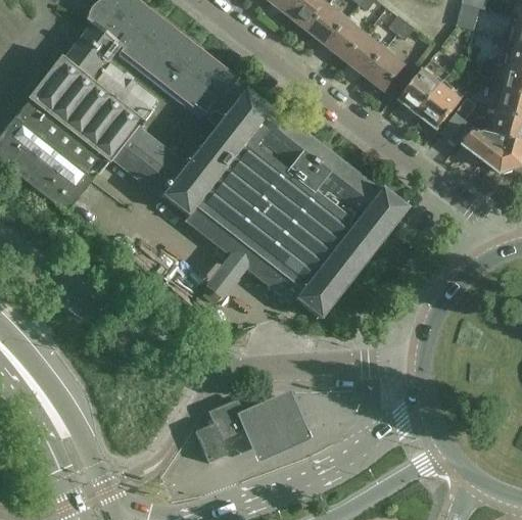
[(0,159),(66,213),(97,174),(105,162),(107,163),(113,156),(155,189),(188,216),(185,221),(211,241),(289,303),(293,298),(321,320),(408,207),(382,187),(380,190),(272,105),(270,108),(244,89),(243,91),(235,85),(240,78),(238,77),(237,79),(211,58),(137,0),(99,0),(85,18),(89,21),(62,57),(59,54),(27,97),(30,99),(16,117),(15,116),(0,135),(0,159)]
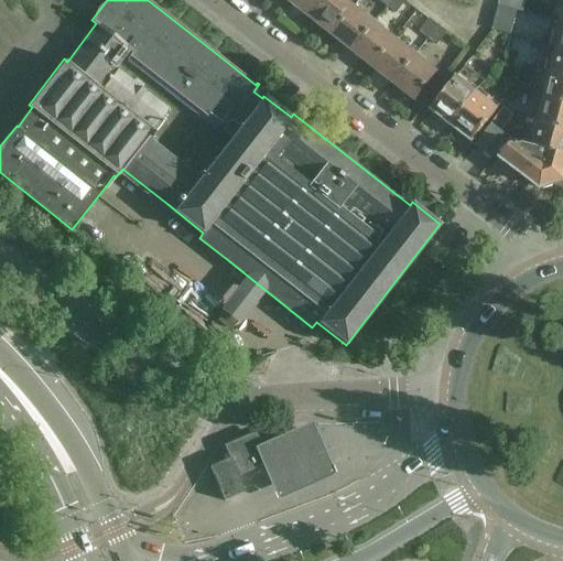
[(294,0),(314,14),(325,0),(294,0)]
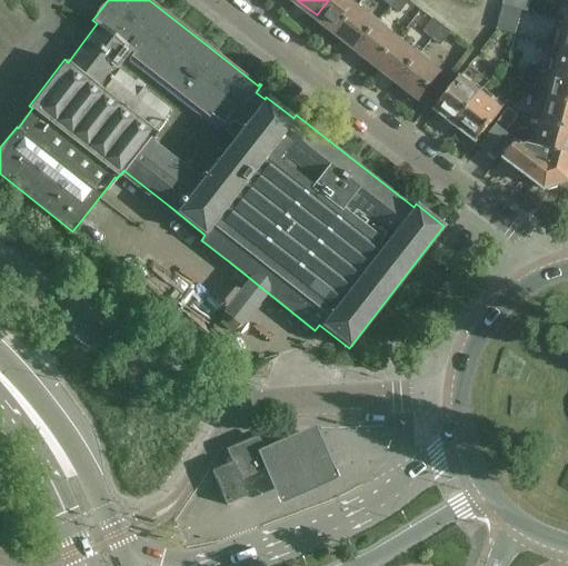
[(357,6),(349,0),(328,0),(317,15),(337,31),(357,6)]
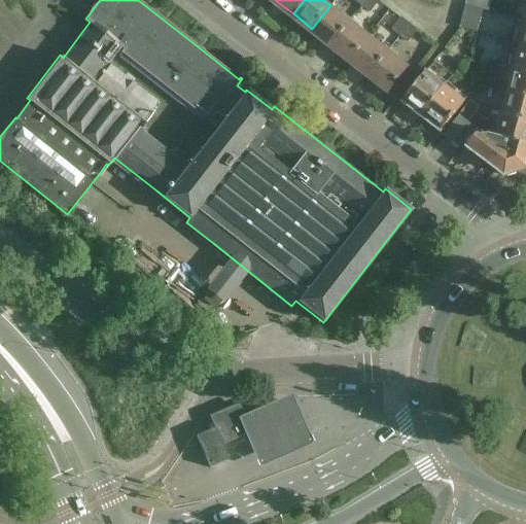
[(365,0),(362,4),(371,9),(378,0),(365,0)]
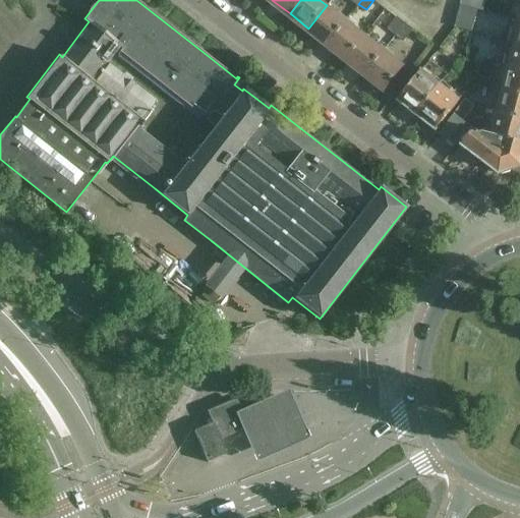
[(465,0),(464,3),(479,8),(480,0),(465,0)]
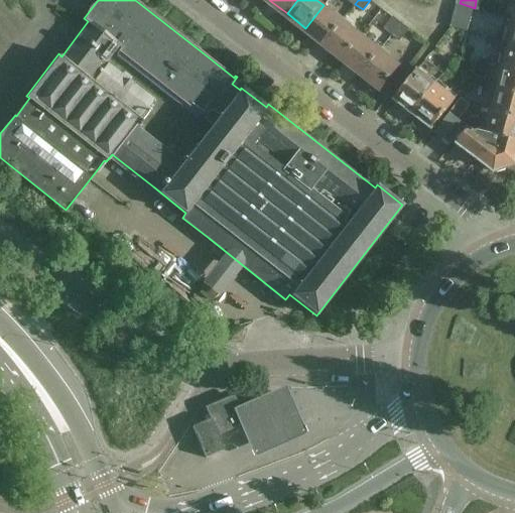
[(343,20),(324,5),(305,28),(325,42),(343,20)]
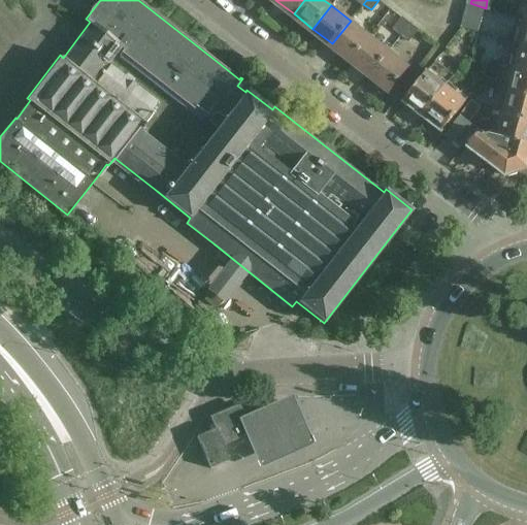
[(490,18),(468,12),(464,28),(473,30),(475,23),(488,26),(490,18)]
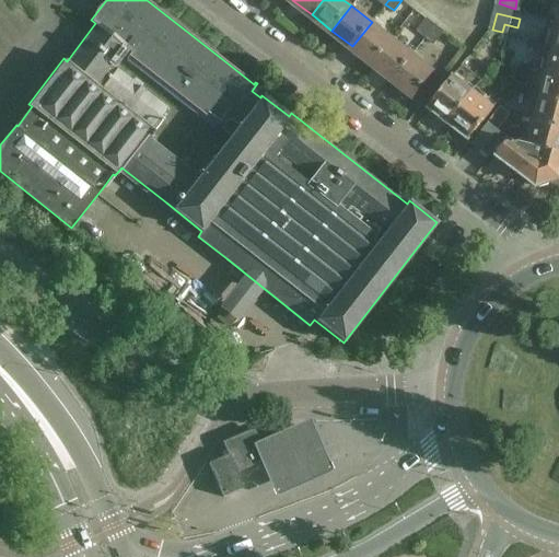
[(426,36),(435,24),(427,18),(417,30),(426,36)]
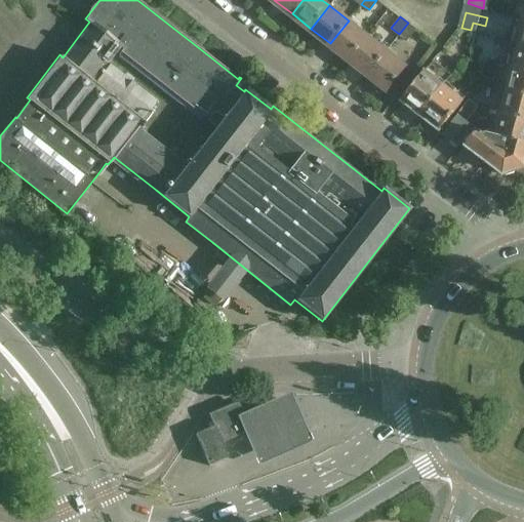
[(367,35),(349,21),(330,43),(349,58),(367,35)]
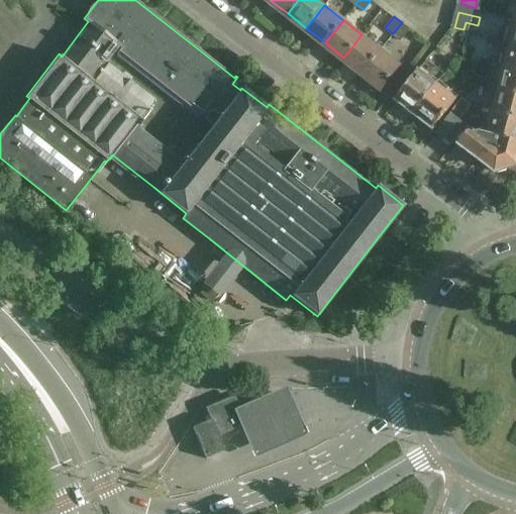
[(402,22),(393,33),(401,38),(410,27),(402,22)]
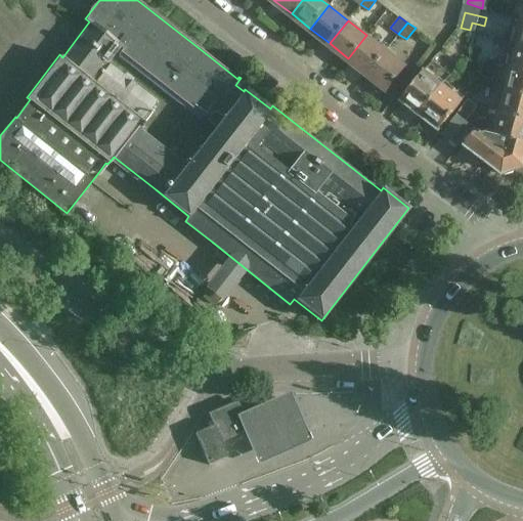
[(485,34),(474,31),(473,38),(483,41),(485,34)]
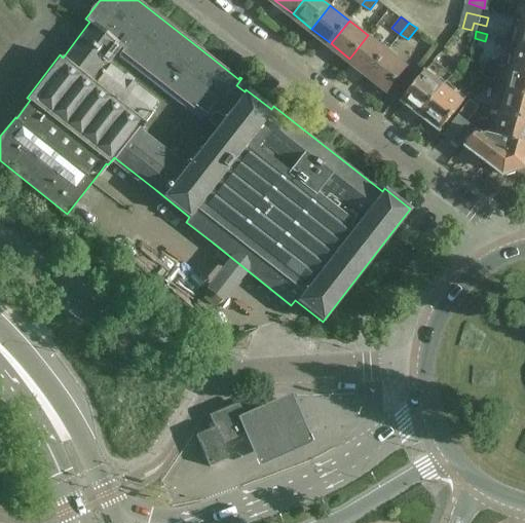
[(387,49),(368,35),(349,59),(369,73),(387,49)]
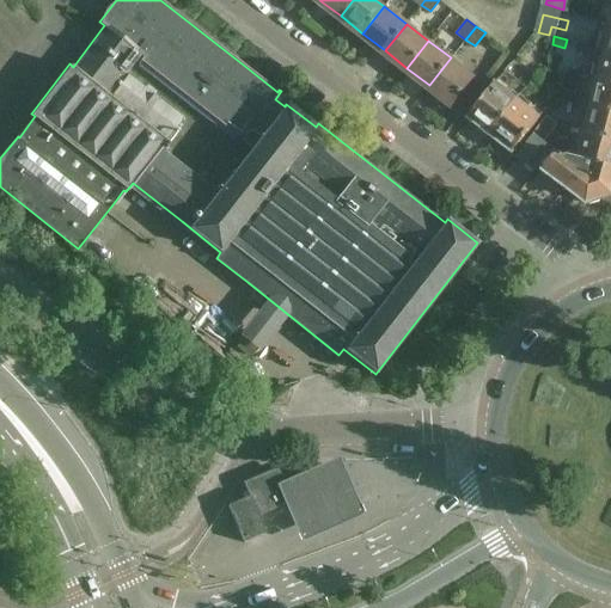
[(610,50),(605,49),(598,75),(610,79),(610,50)]
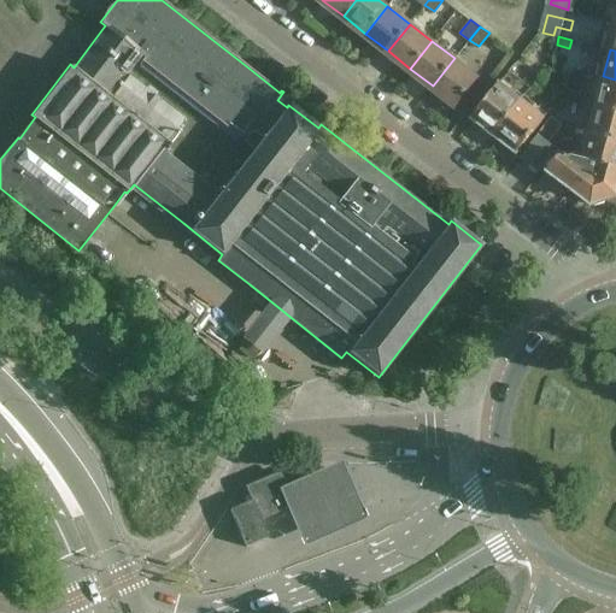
[(455,58),(433,86),(456,104),(477,76),(455,58)]
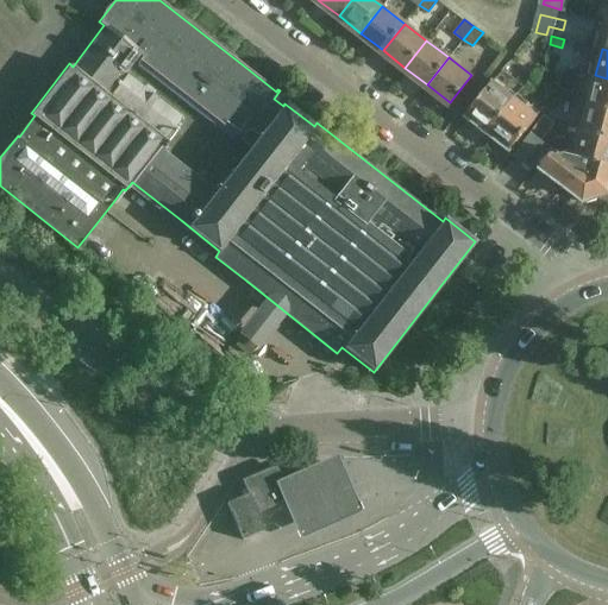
[(607,79),(595,75),(589,102),(607,107),(607,79)]
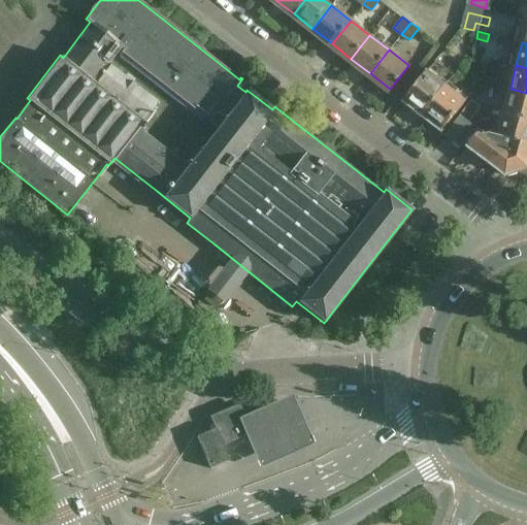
[(448,84),(429,69),(405,98),(406,99),(406,102),(413,107),(416,106),(425,113),(448,84)]
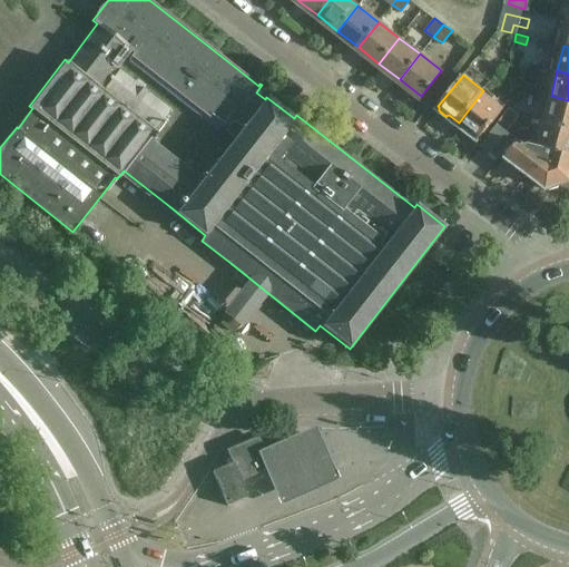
[(526,81),(525,88),(536,91),(538,84),(526,81)]
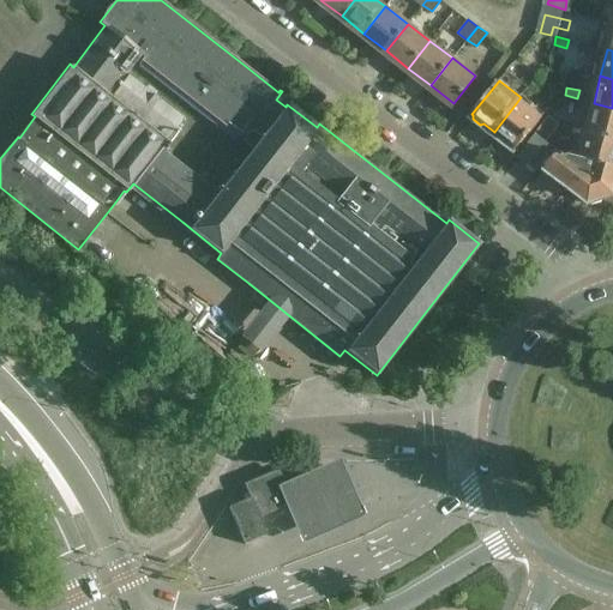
[(516,149),(544,115),(521,97),(494,132),(496,133),(496,137),(503,143),(506,142),(516,149)]
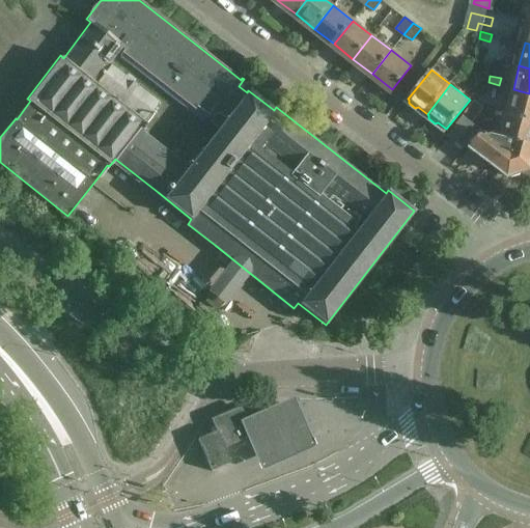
[(529,93),(513,89),(507,112),(529,117),(529,93)]
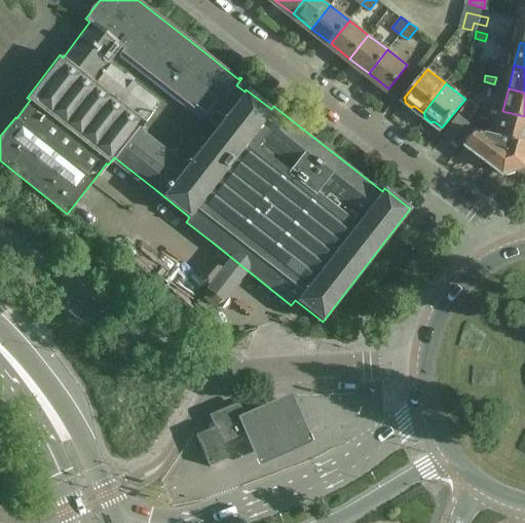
[(524,116),(502,111),(496,133),(524,140),(524,116)]
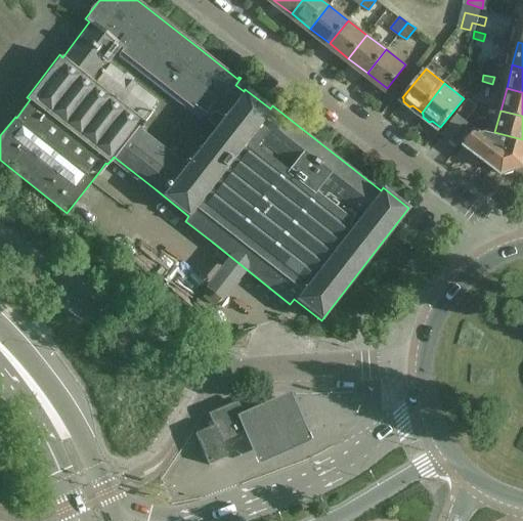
[(467,136),(476,126),(459,113),(443,132),(459,144),(467,135),(467,136)]
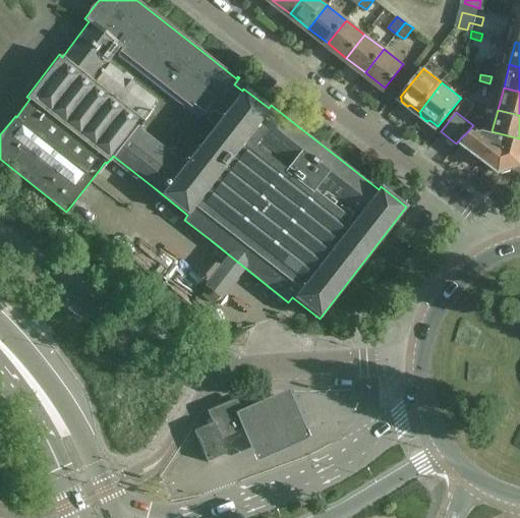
[(519,138),(492,131),(475,127),(473,125),(464,135),(467,137),(464,141),(474,150),(474,153),(480,158),(483,157),(502,171),(510,169),(510,167),(519,163),(519,138)]
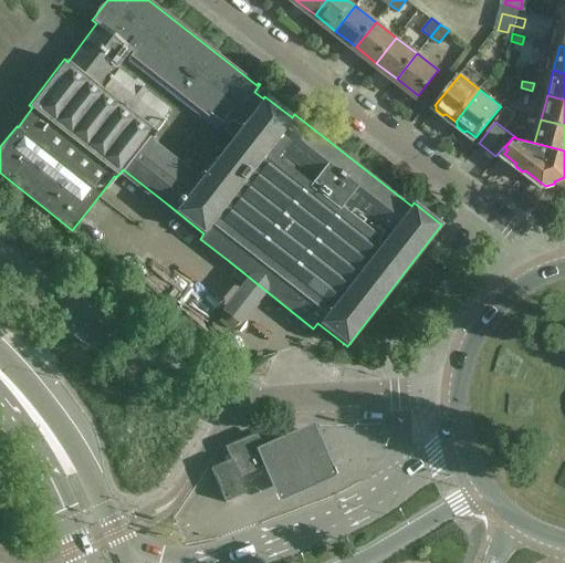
[(519,200),(529,208),(533,201),(527,197),(531,191),(526,188),(519,200)]
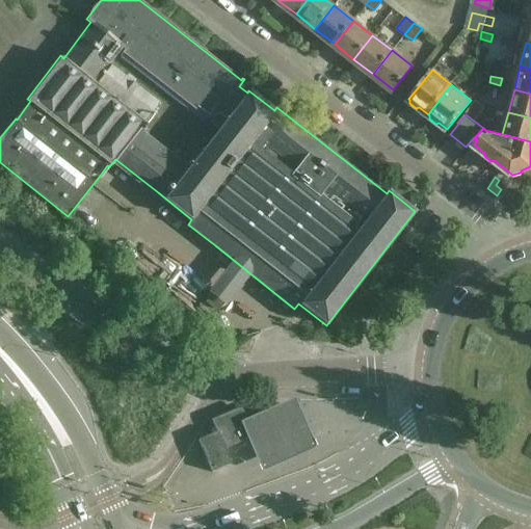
[(215,289),(207,299),(207,300),(217,309),(227,296),(215,289)]
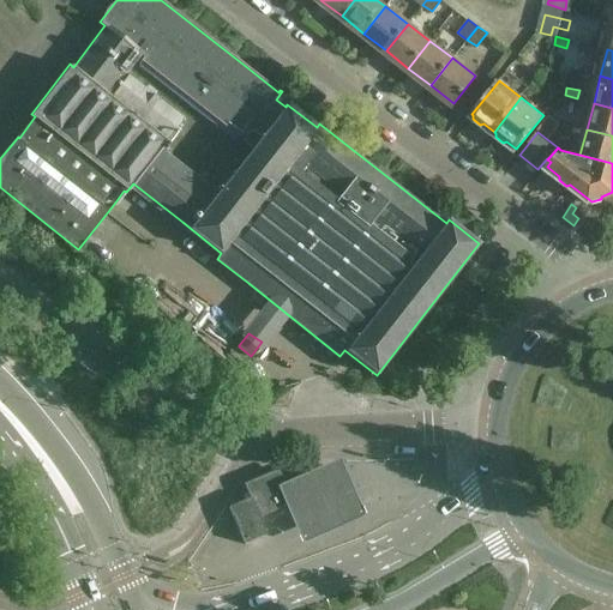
[(341,457),(278,483),(299,530),(304,541),(366,514),(360,502),(341,457)]
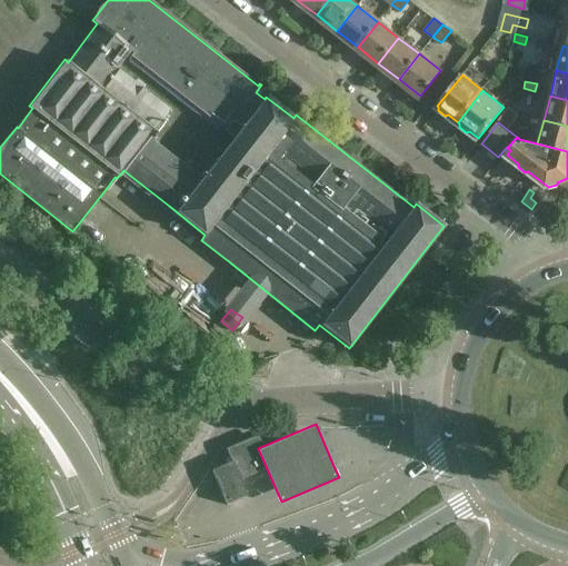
[(213,469),(218,482),(228,504),(230,503),(247,495),(241,477),(270,465),(258,436),(232,446),(228,448),(230,454),(233,460),(213,469)]
